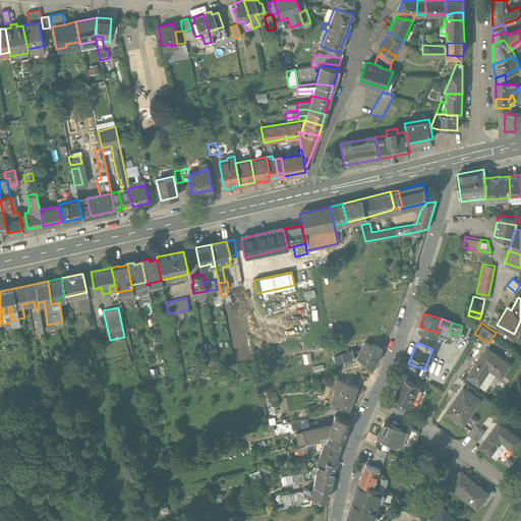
[(383,349),(373,345),(373,346),(364,343),(358,356),(357,360),(363,363),(365,359),(377,364),(383,349)]
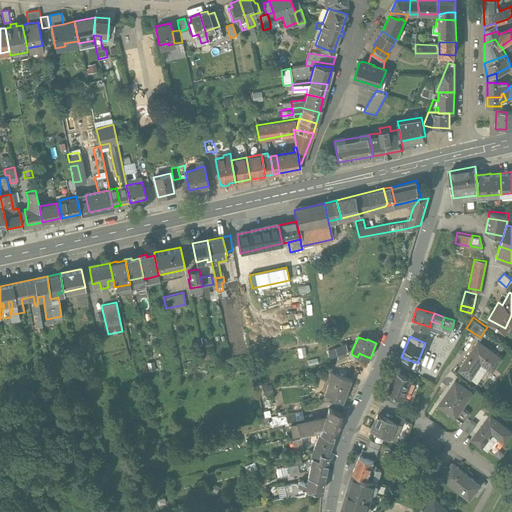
[(491,349),(478,340),(474,347),(473,346),(463,360),(464,361),(460,367),(471,375),(476,367),(477,368),(483,360),(486,362),(491,362),(495,364),(502,355),(492,348),(491,349)]
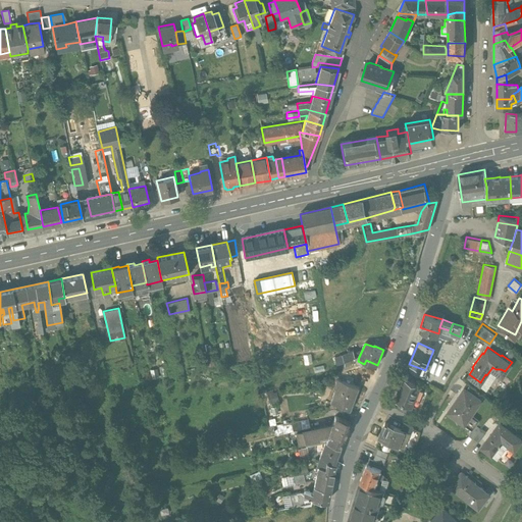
[(354,352),(335,358),(337,364),(356,358),(354,352)]
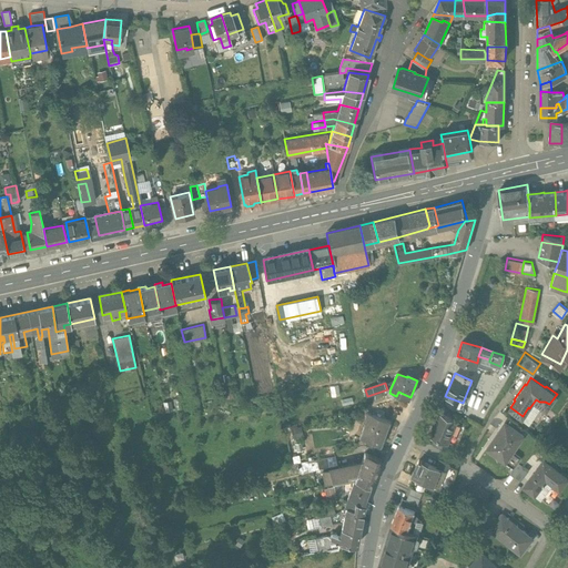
[(381,416),(383,409),(373,406),(371,406),(368,412),(381,416)]
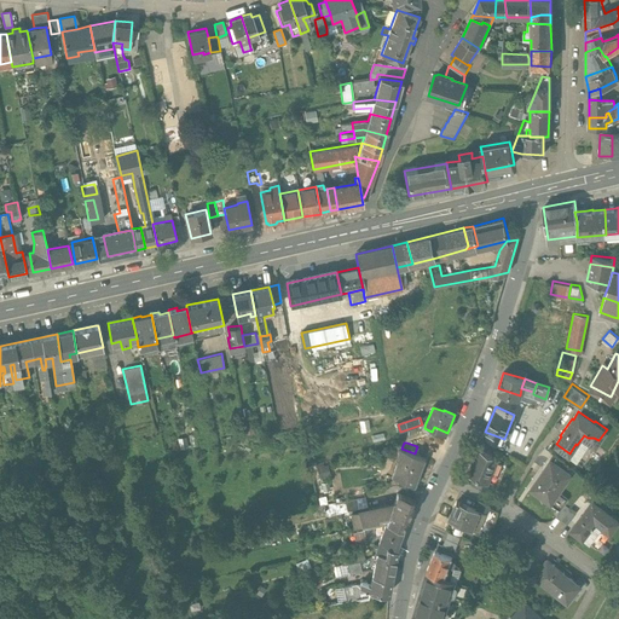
[(499,453),(479,445),(468,469),(476,473),(489,479),(490,478),(499,453)]
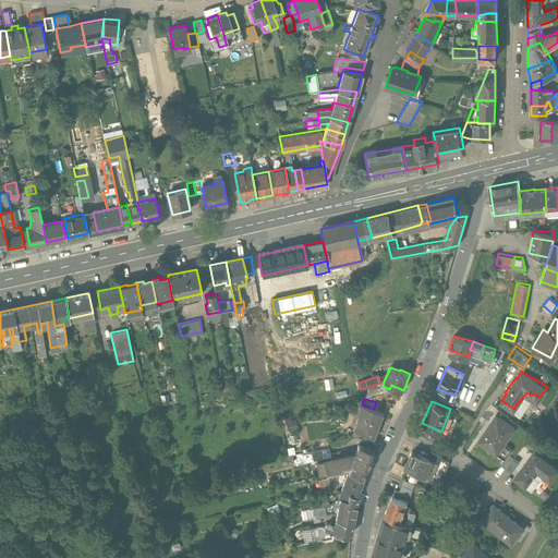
[(374,409),(362,404),(352,428),(375,437),(385,413),(374,409)]
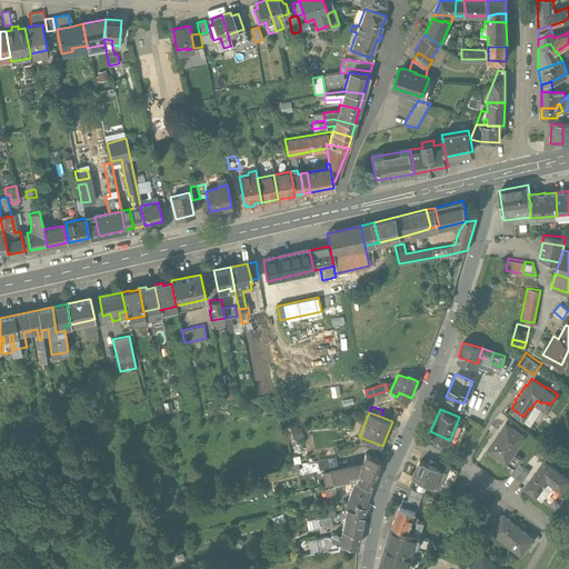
[(525,433),(507,421),(488,448),(507,460),(525,433)]
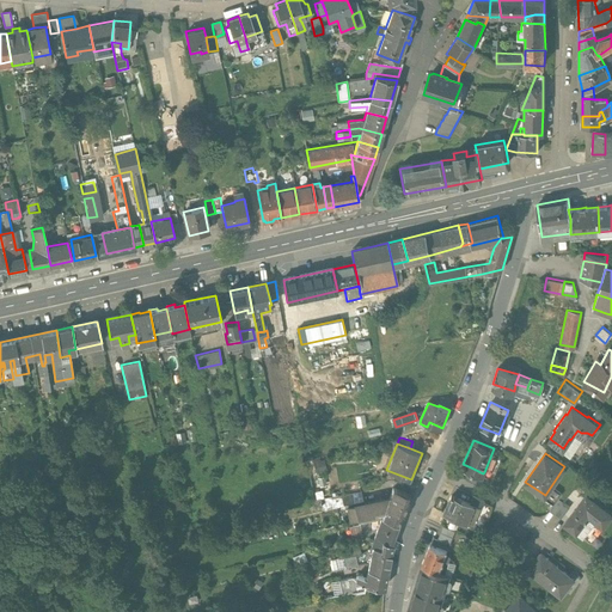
[(483,473),(471,467),(467,477),(481,483),(485,473),(484,472),(483,473)]
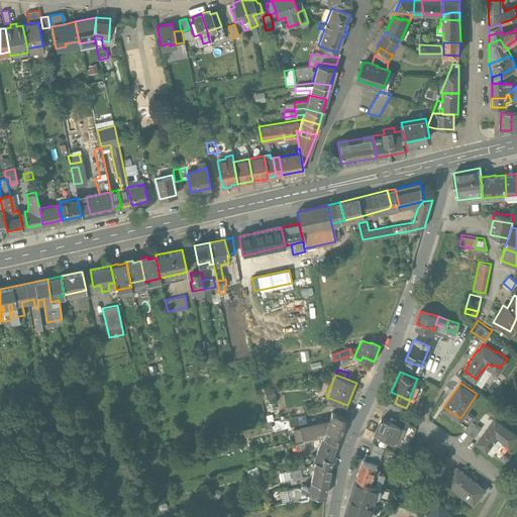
[(304,412),(292,414),(294,426),(307,423),(304,412)]
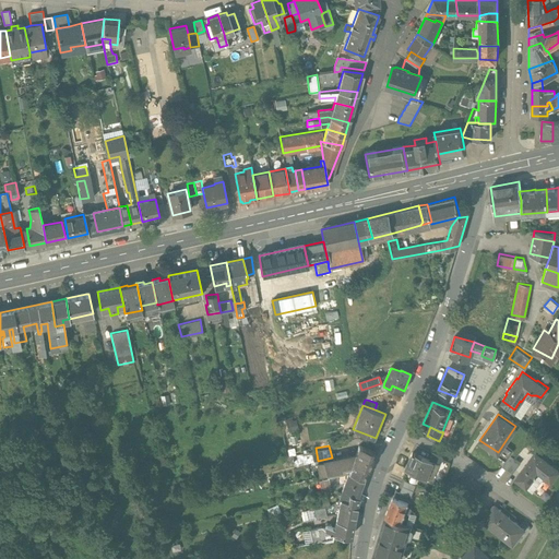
[(376,452),(359,445),(356,454),(318,463),(320,475),(344,470),(343,467),(351,466),(353,461),(370,467),(376,452)]
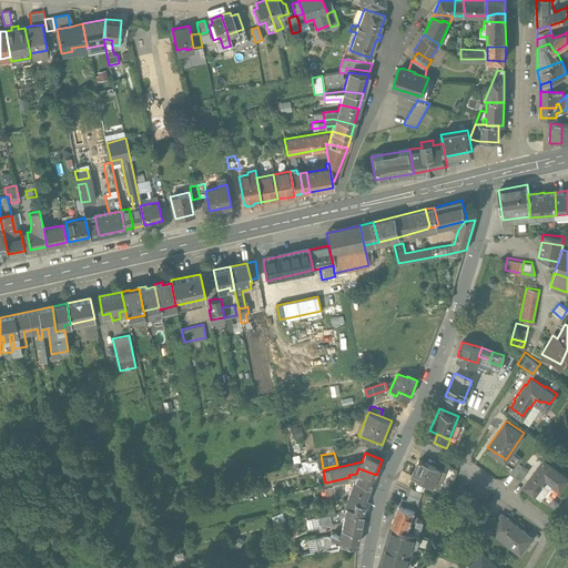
[(436,465),(419,458),(419,459),(421,460),(419,465),(417,464),(413,475),(433,483),(439,467),(436,465)]
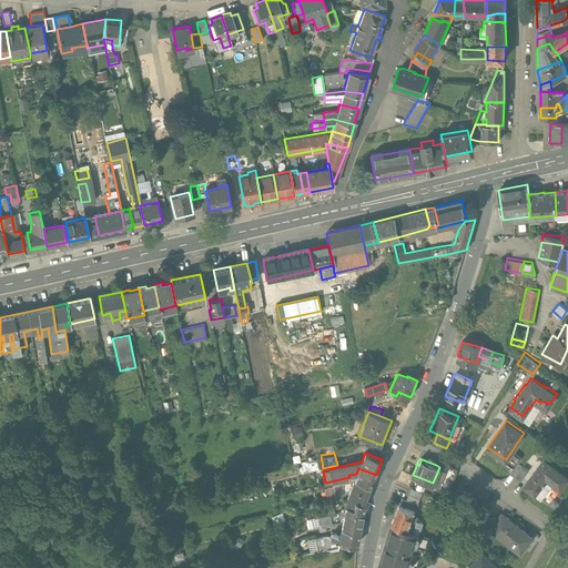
[(450,464),(439,458),(436,465),(439,467),(447,470),(450,464)]
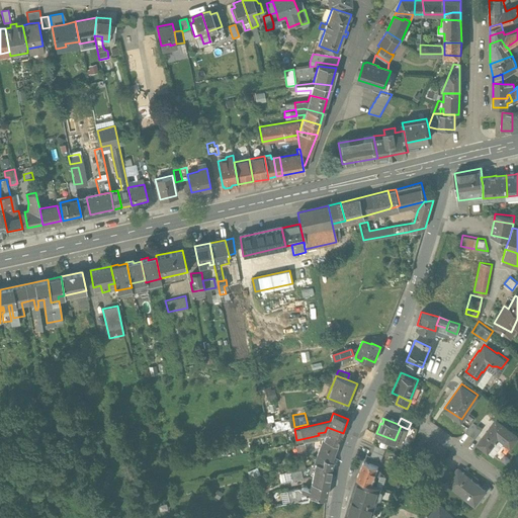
[(517,436),(496,420),(490,428),(489,427),(485,434),(481,440),(481,439),(478,443),(488,451),(494,442),(496,443),(498,441),(496,439),(499,436),(511,445),(517,436)]
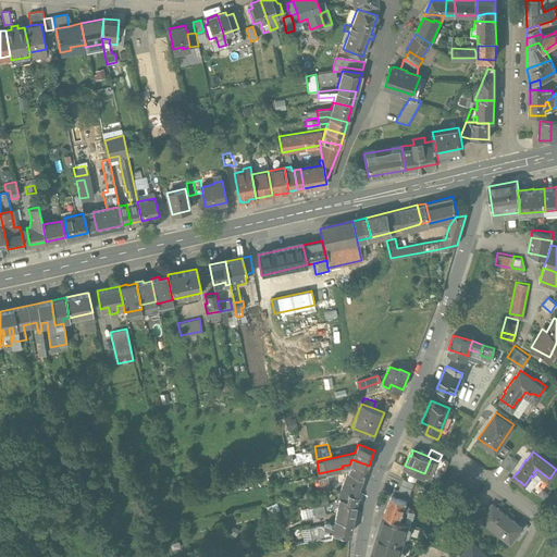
[(508,453),(500,462),(505,467),(514,456),(508,453)]
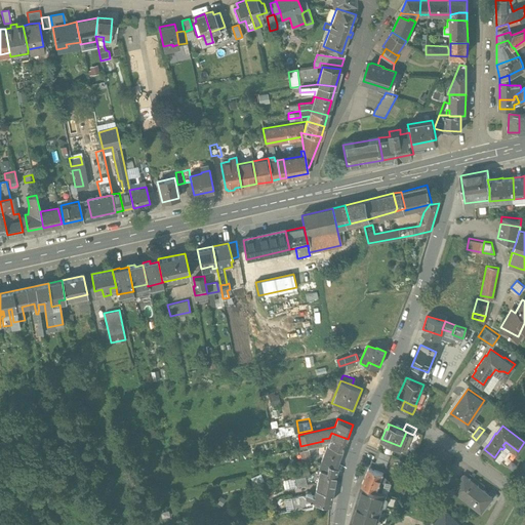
[(489,434),(484,430),(476,440),(481,444),(489,434)]
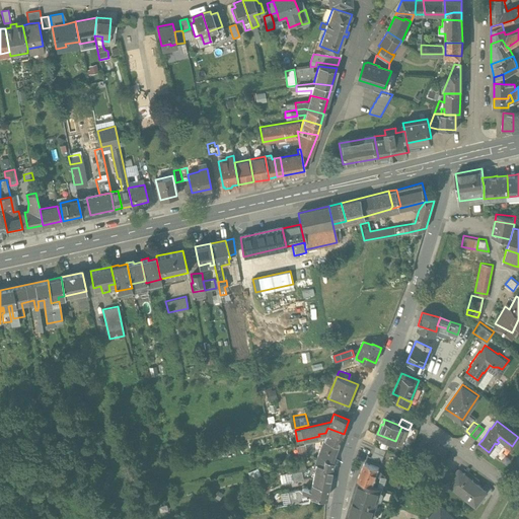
[(340,444),(344,434),(327,428),(325,433),(323,438),(340,444)]
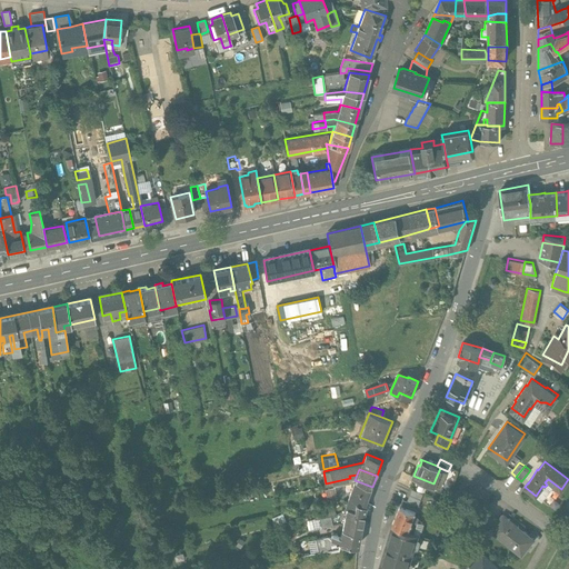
[(372,487),(355,480),(346,507),(347,507),(353,508),(355,501),(365,506),(372,487)]
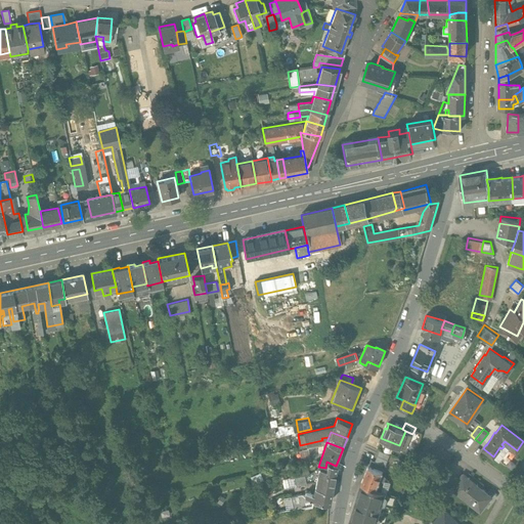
[(317,445),(307,448),(309,457),(316,456),(317,445)]
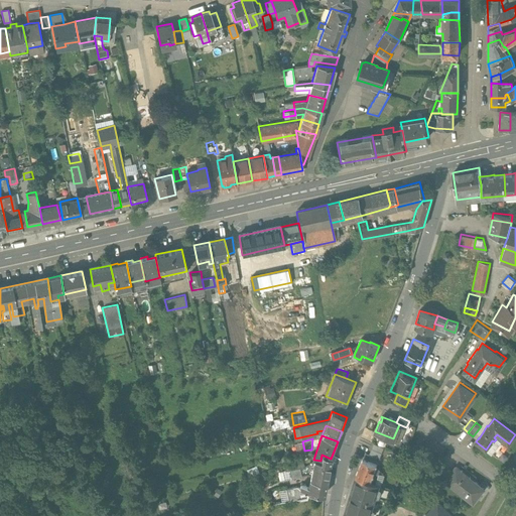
[(384,446),(374,441),(370,453),(380,457),(384,446)]
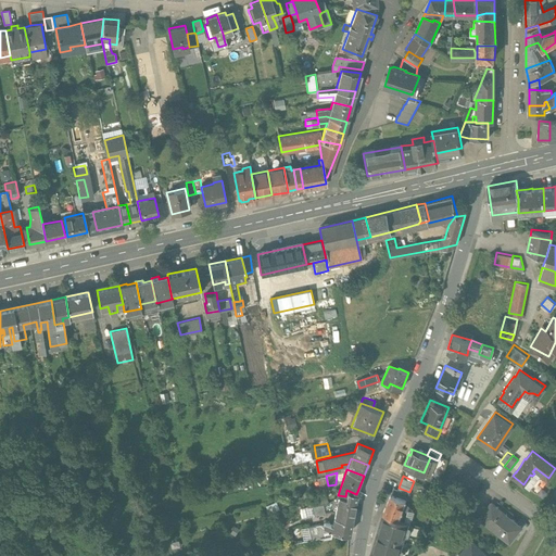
[(352,520),(356,494),(346,490),(345,496),(339,495),(338,495),(336,494),(327,502),(310,505),(313,516),(330,513),(335,513),(335,517),(352,520)]
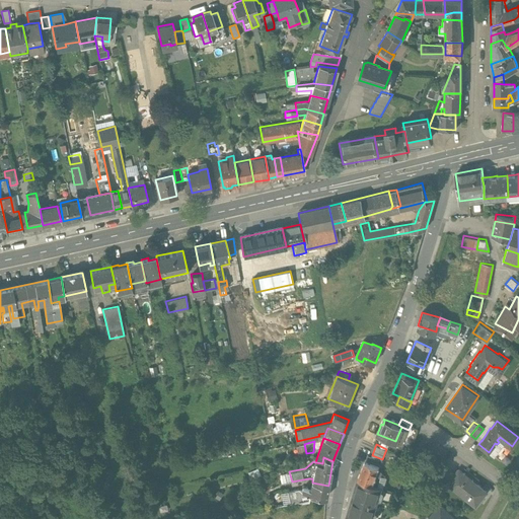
[(304,461),(288,464),(285,465),(287,470),(289,471),(305,468),(304,461)]
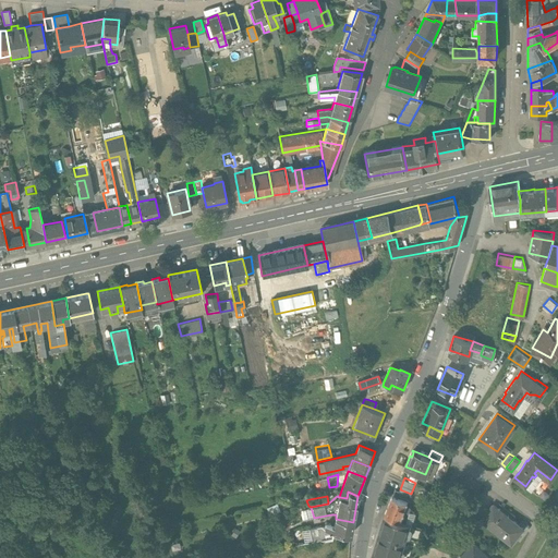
[(407,501),(392,496),(385,513),(386,513),(401,519),(407,501)]
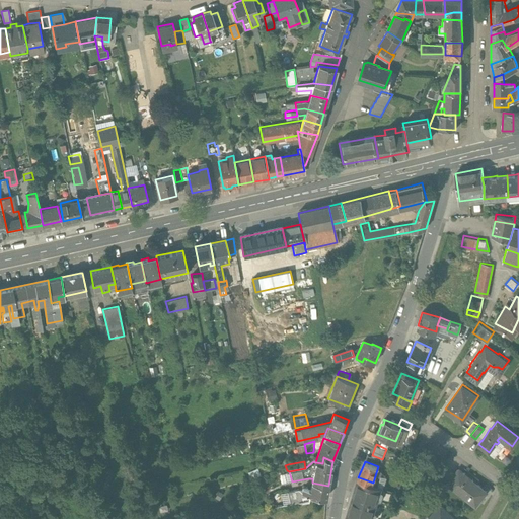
[(473,478),(464,471),(464,472),(458,468),(447,483),(456,490),(459,486),(478,501),(486,491),(471,479),(473,478)]
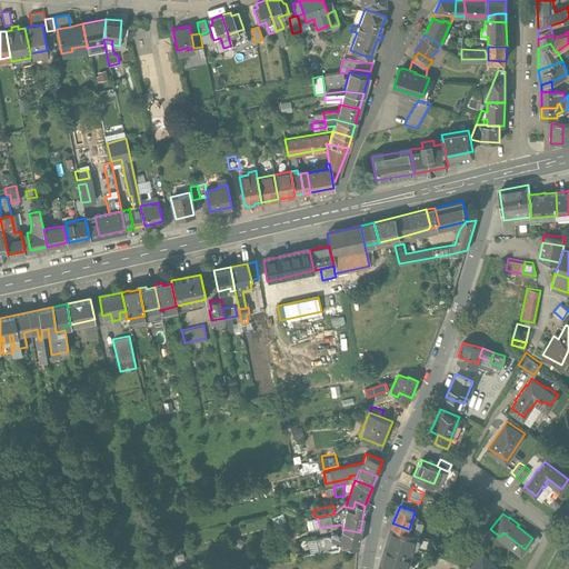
[(409,529),(393,523),(380,563),(399,568),(406,568),(418,531),(409,529)]
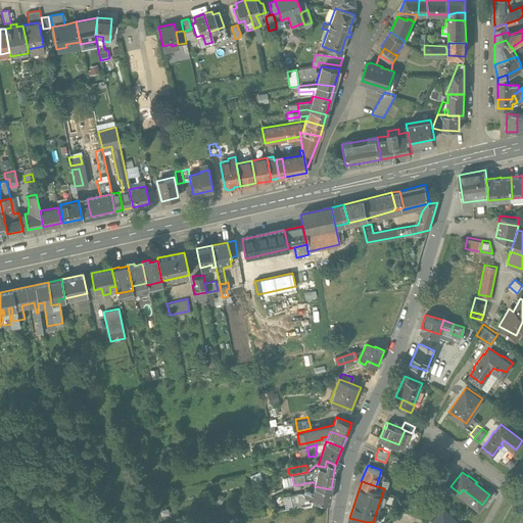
[(450,488),(440,481),(435,491),(442,498),(450,488)]
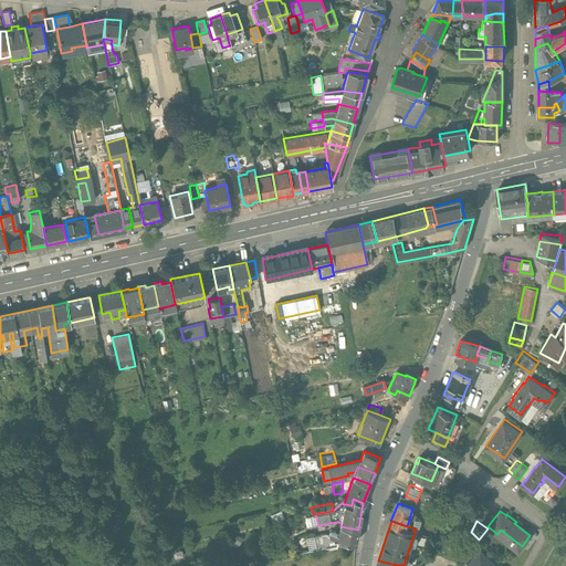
[(358,530),(341,526),(338,533),(331,532),(329,534),(327,533),(314,536),(316,549),(337,545),(337,540),(355,544),(358,530)]
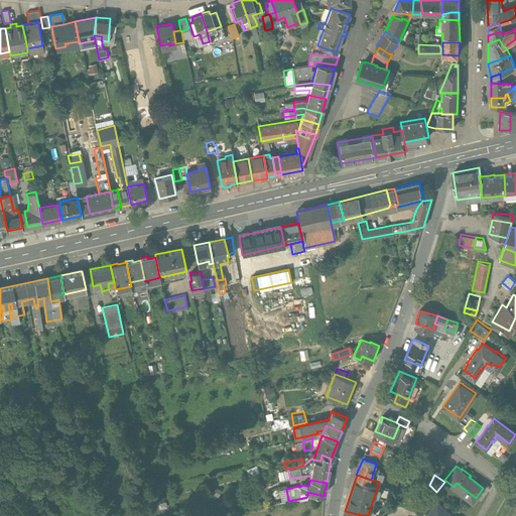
[(454,515),(437,501),(423,515),(454,515)]
